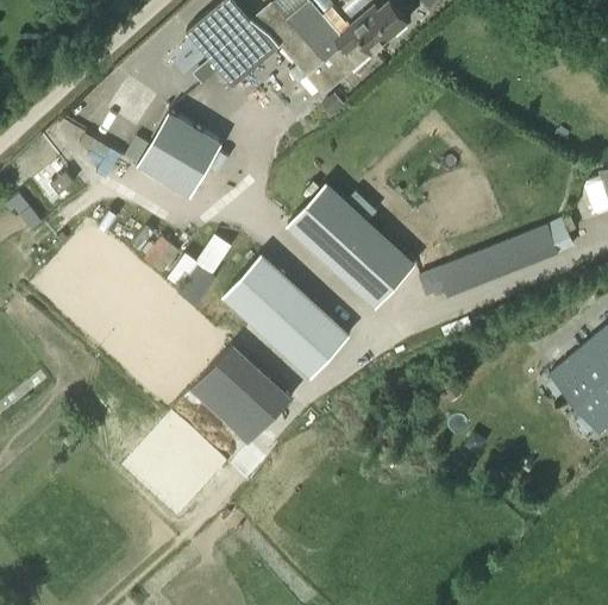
[(339,36),(307,0),(274,0),(271,2),(270,2),(251,20),(233,0),(221,0),(186,32),(232,86),(280,45),(323,94),(406,23),(388,2),(377,11),(373,6),(339,36)]
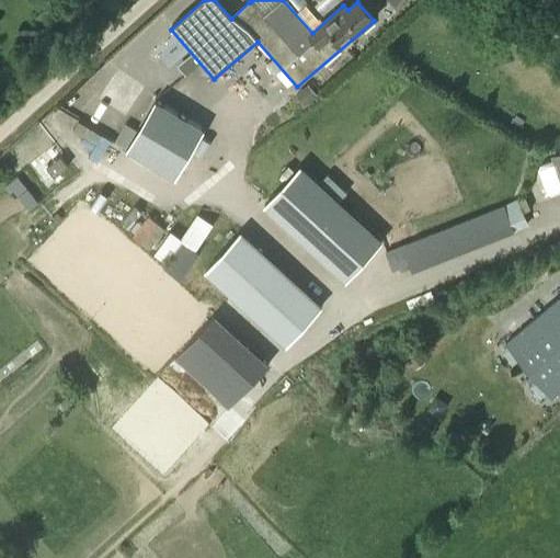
[(102,131),(111,117),(95,106),(102,98),(87,87),(71,107),(102,131)]
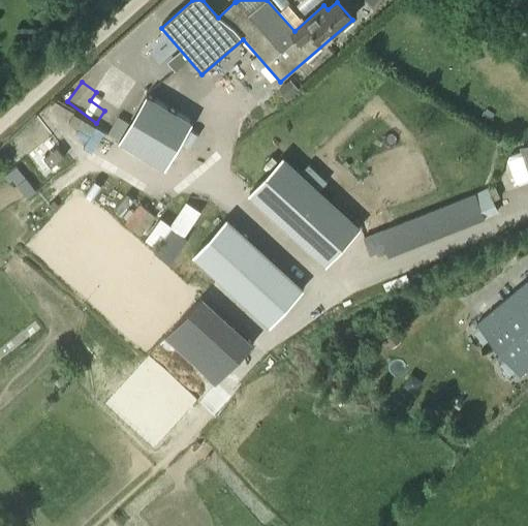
[(279,92),(286,100),(293,94),(286,86),(279,92)]
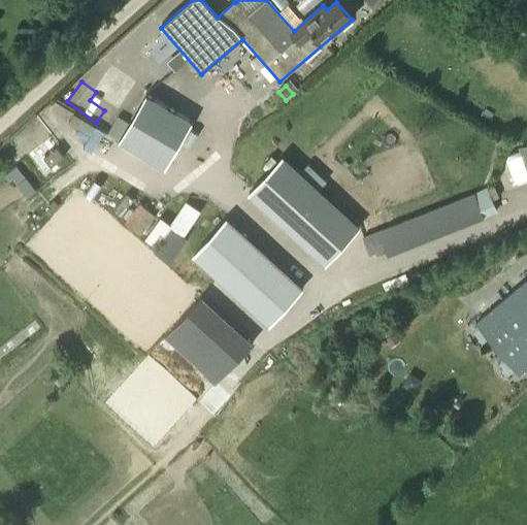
[(146,97),(119,142),(165,170),(192,124),(146,97)]
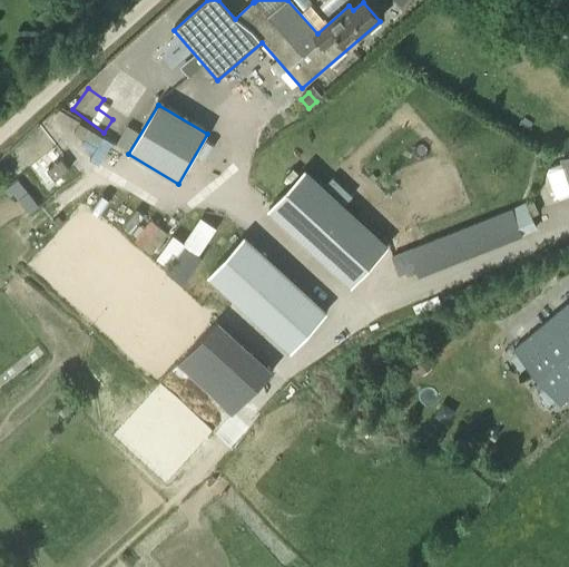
[(548,170),(546,175),(555,199),(559,202),(568,198),(568,158),(560,162),(561,166),(548,170)]
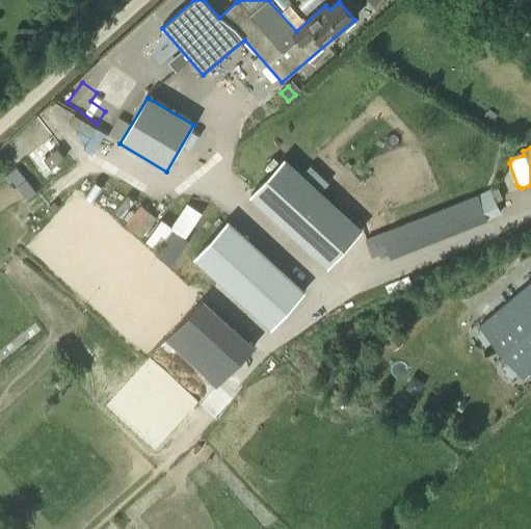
[(49,170),(62,160),(55,151),(42,161),(49,170)]
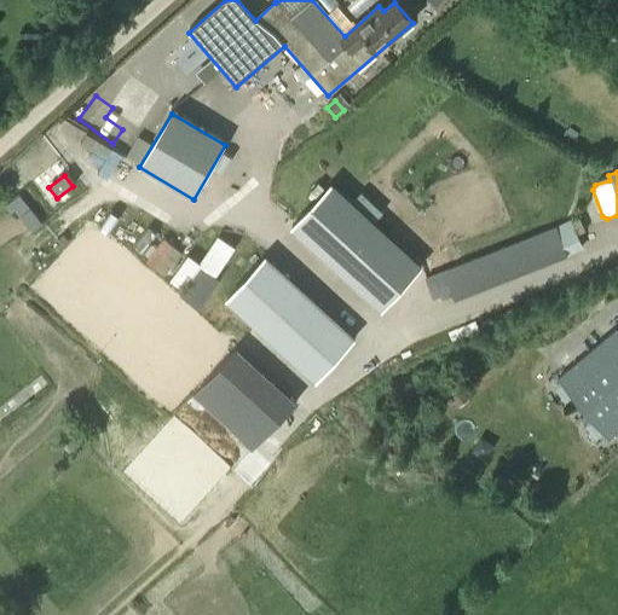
[(331,186),(290,230),(380,313),(421,270),(331,186)]
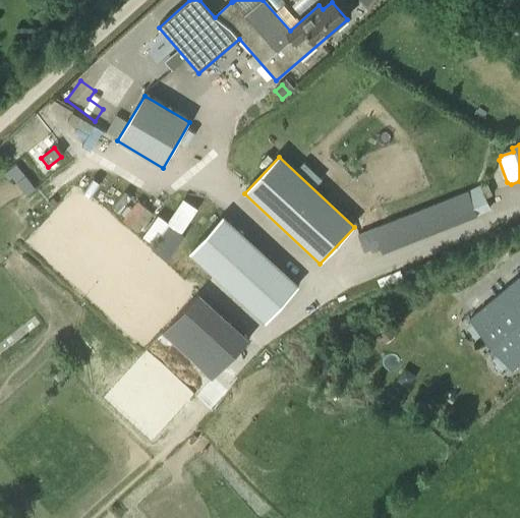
[(303,164),(297,171),(315,188),(323,180),(303,164)]
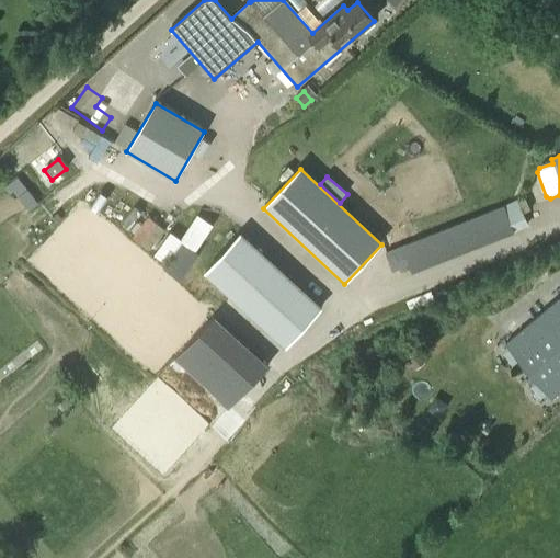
[(7,186),(2,191),(8,196),(12,193),(18,198),(26,192),(15,180),(7,186)]
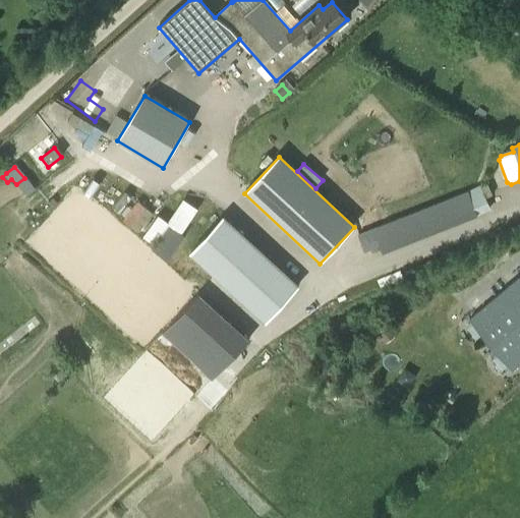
[(381,253),(475,215),(488,210),(484,198),(492,195),(487,185),(467,193),(371,231),(381,253)]
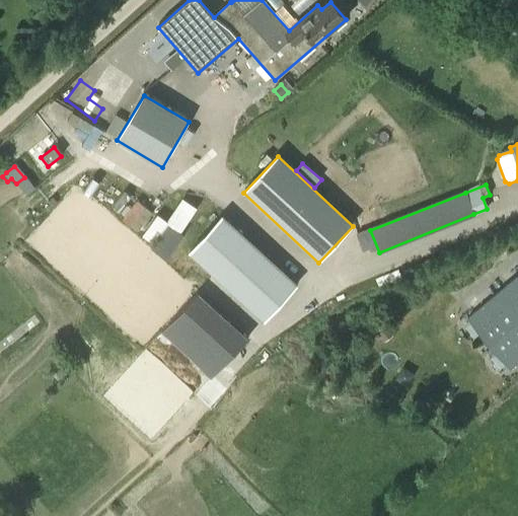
[(168,223),(185,234),(201,208),(185,198),(168,223)]
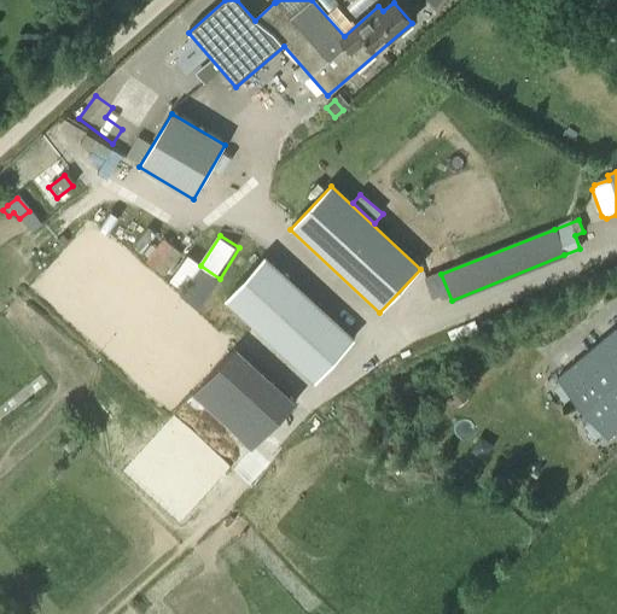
[(62,239),(56,244),(60,250),(67,245),(62,239)]
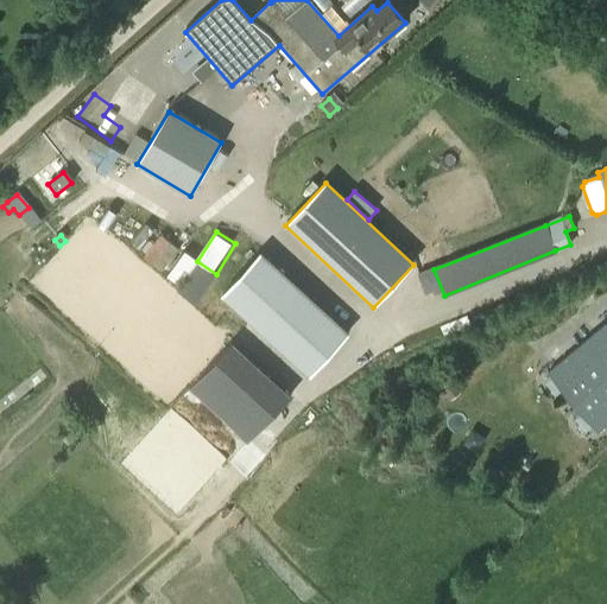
[(220,297),(308,376),(346,335),(258,254),(220,297)]
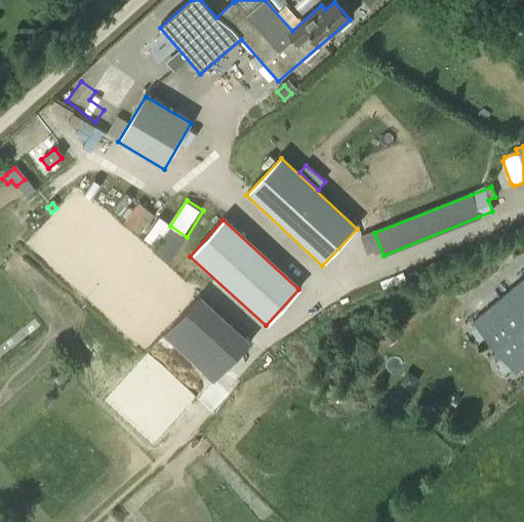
[(168,265),(186,238),(170,228),(153,254),(168,265)]
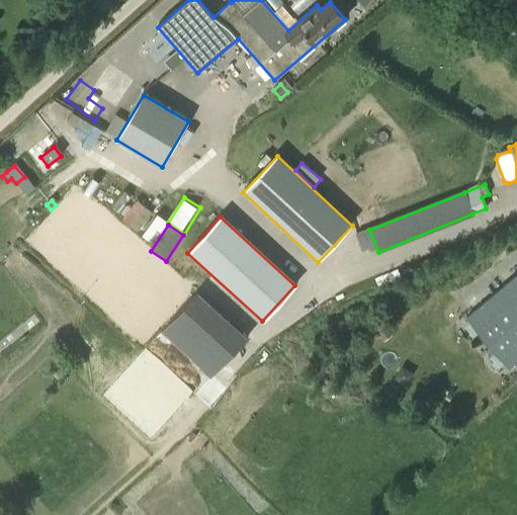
[(507,369),(516,361),(516,275),(465,320),(507,369)]
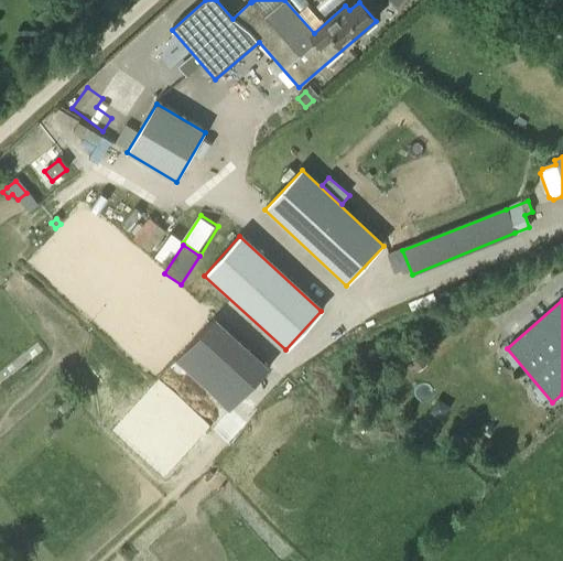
[(227,413),(267,369),(213,320),(173,363),(227,413)]
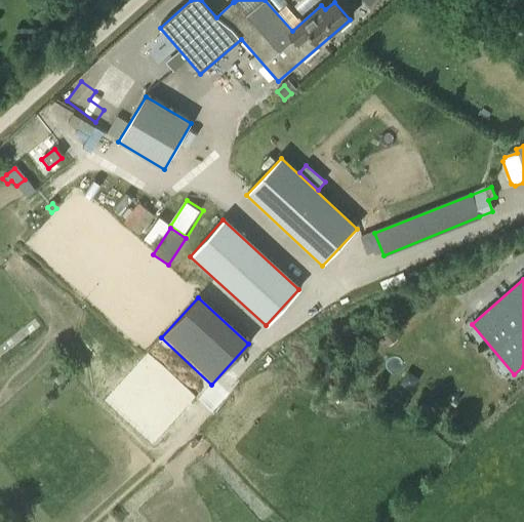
[(389,332),(380,338),(389,349),(396,343),(389,332)]
